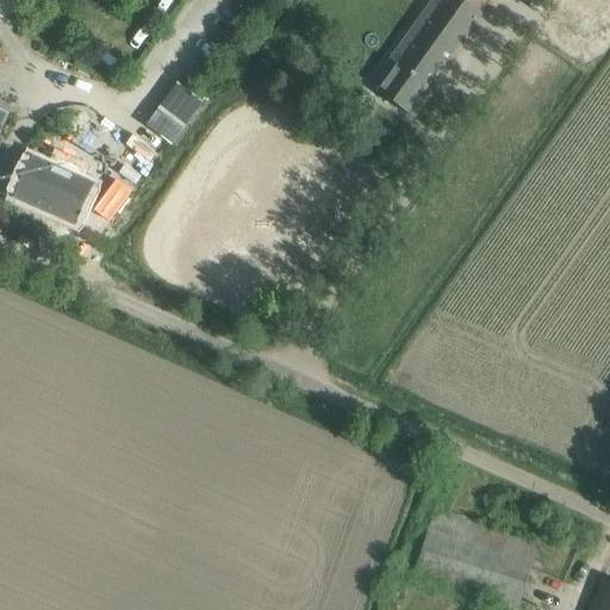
[(430,0),(388,60),(398,67),(378,94),(408,116),(490,0),(430,0)]
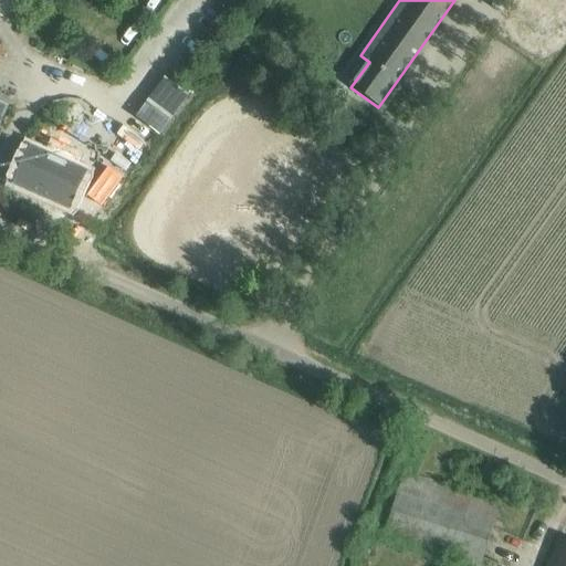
[(159,134),(170,117),(159,109),(159,111),(148,103),(137,118),(159,134)]
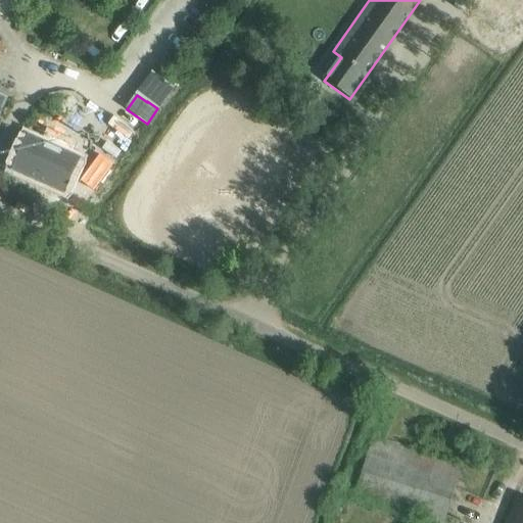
[(25,137),(11,168),(61,190),(76,158),(63,153),(67,146),(45,136),(42,144),(25,137)]
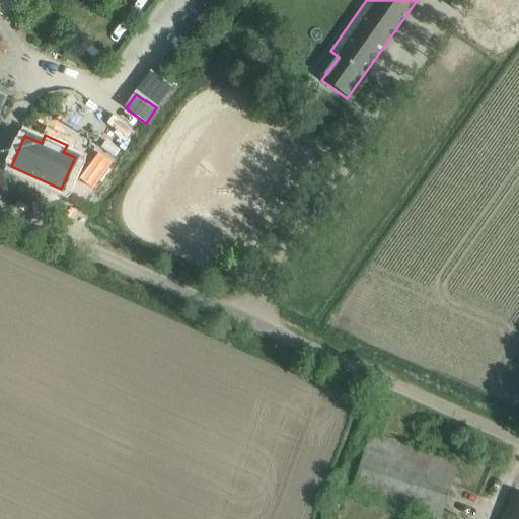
[(97,152),(78,178),(92,188),(110,160),(97,152)]
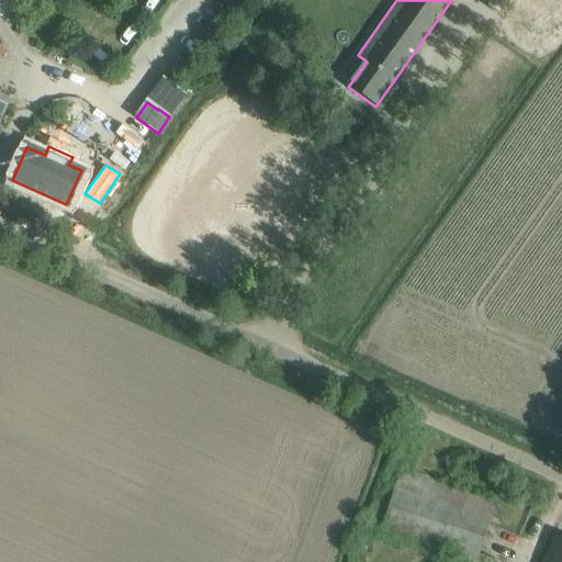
[(495,503),(401,471),(380,532),(468,561),(495,561),(478,555),(495,503)]
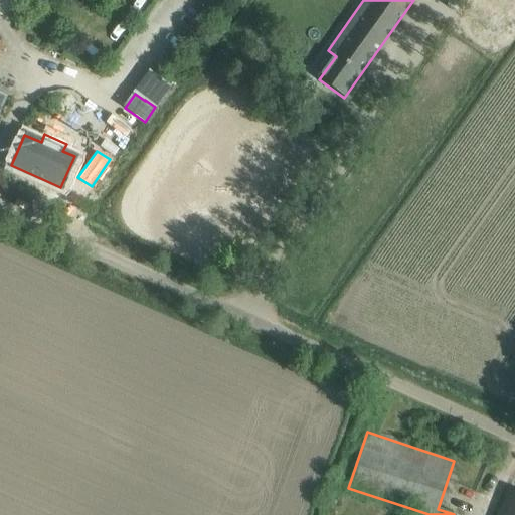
[(514,514),(514,493),(509,491),(499,514),(514,514)]
